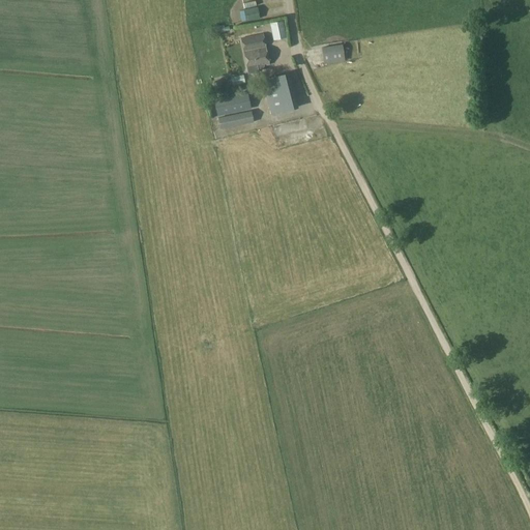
[(245,22),(260,19),(257,6),(243,9),(245,22)]
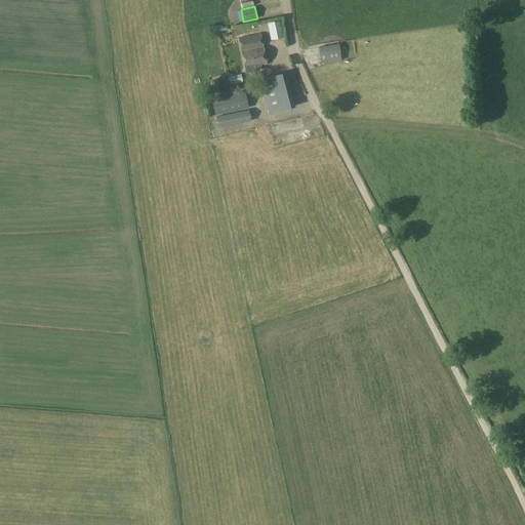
[(267,23),(271,40),(283,38),(280,21),(267,23)]
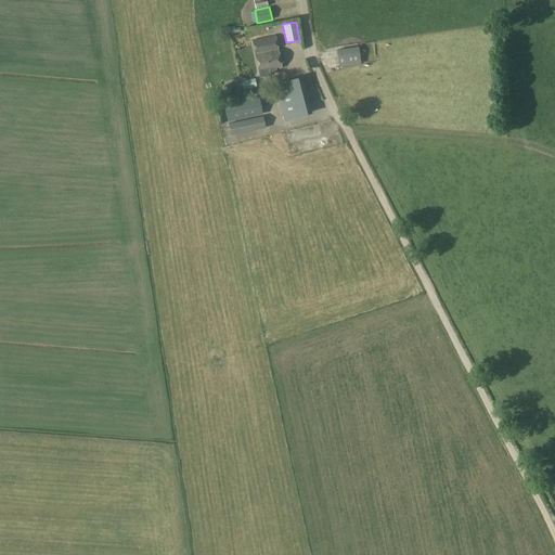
[(270,75),(270,74),(273,74),(272,69),(282,67),(275,36),(253,40),(260,77),(270,75)]
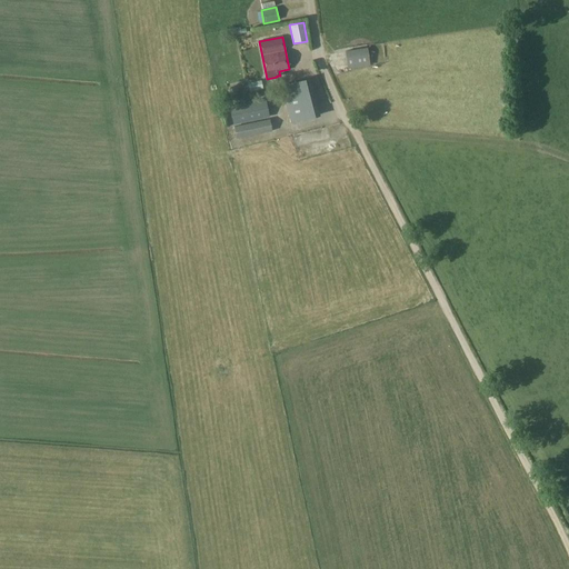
[(346,51),(348,70),(369,67),(367,49),(346,51)]
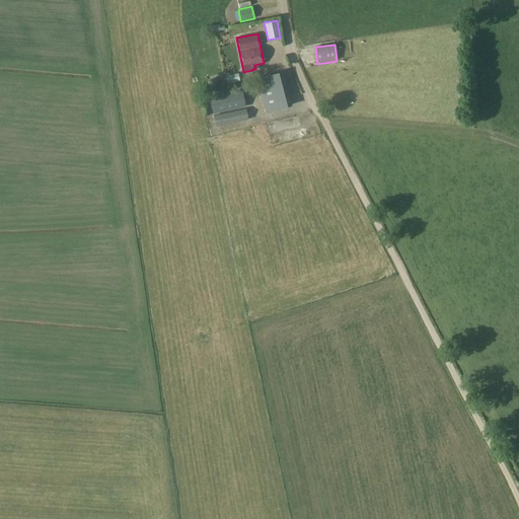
[(255,78),(265,113),(292,105),(283,71),(255,78)]
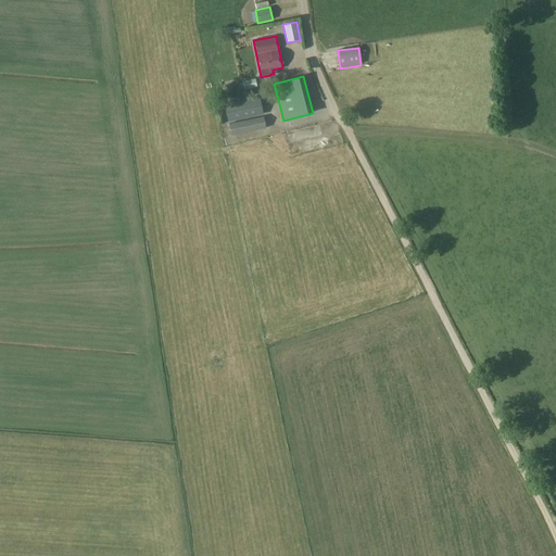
[(243,90),(252,88),(256,87),(255,78),(242,81),(243,90)]
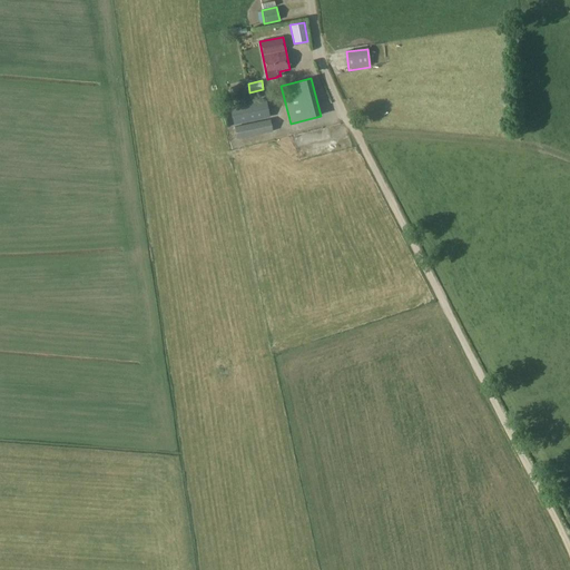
[(231,87),(228,92),(232,96),(237,95),(238,90),(235,87),(231,87)]
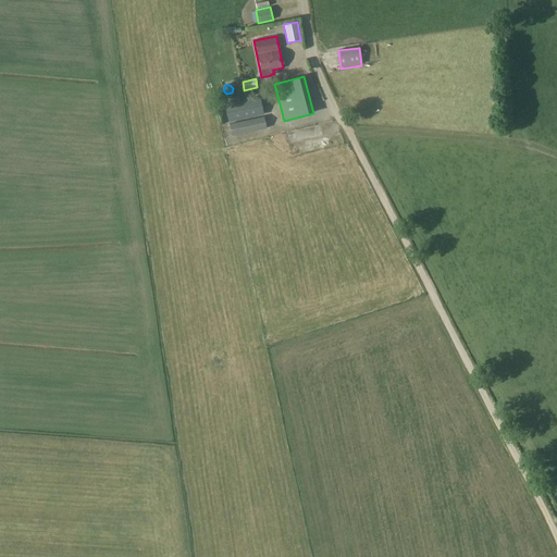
[(227,123),(263,115),(260,96),(224,103),(227,123)]
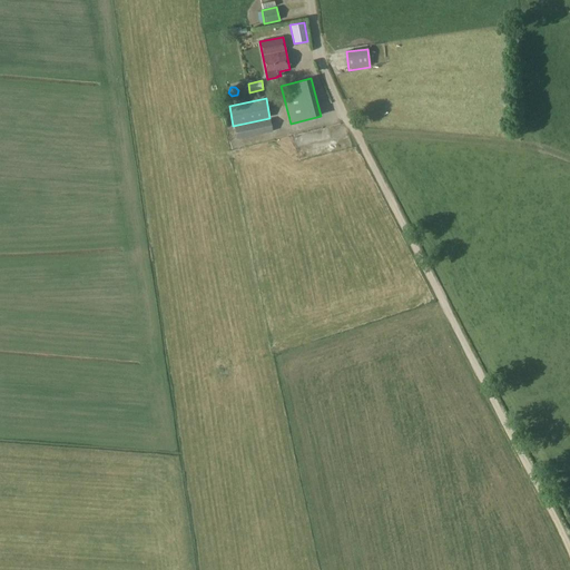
All buildings are outlined.
